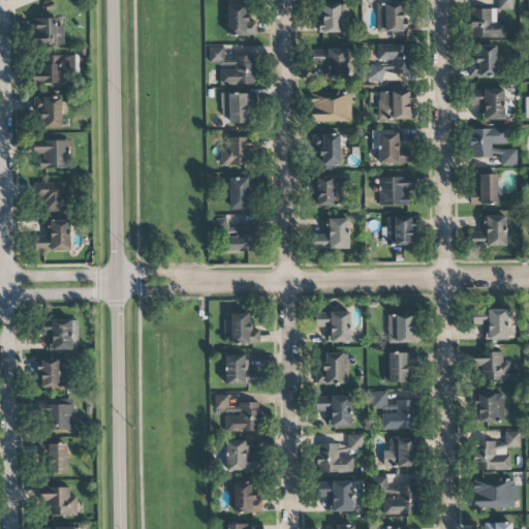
[(228,0),(228,35),(255,36),(256,23),(247,23),(247,0),(228,0)]
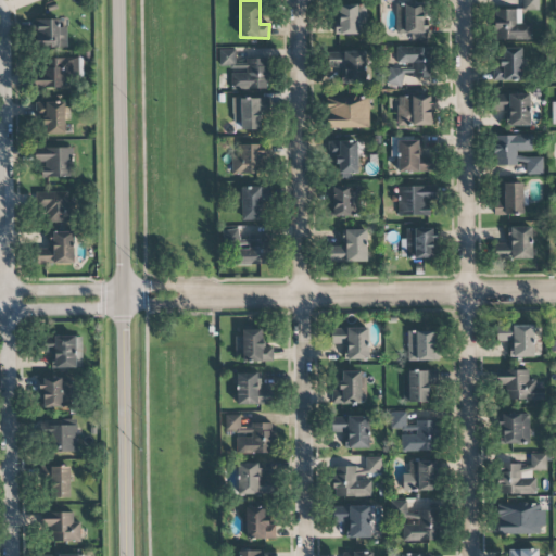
[(538,10),(538,0),(522,0),(522,10),(538,10)]
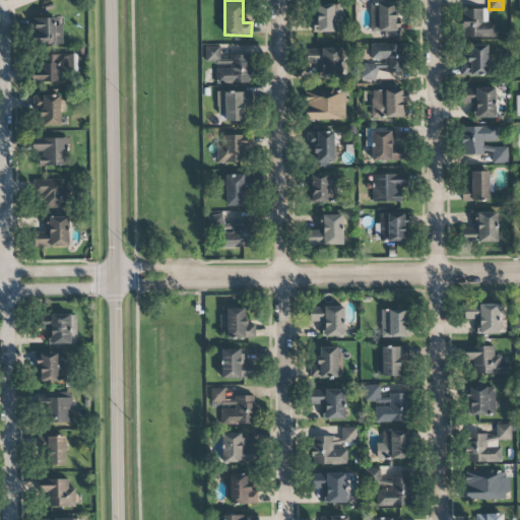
[(370,2),(371,30),(384,30),(384,38),(397,38),(397,2),(370,2)]
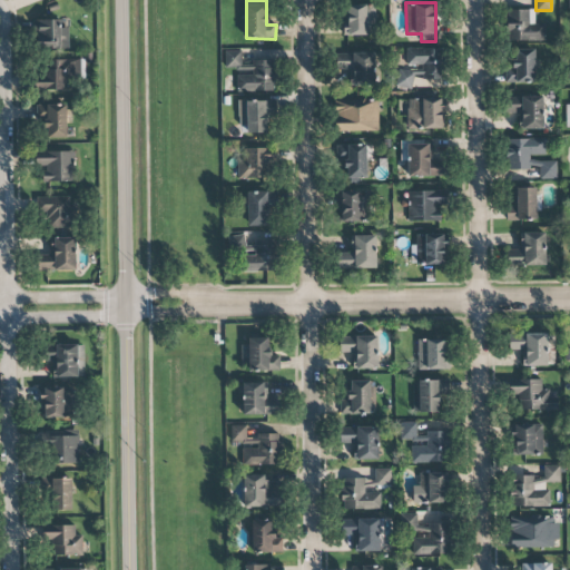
[(376,36),(375,6),(343,6),(344,36),(376,36)]
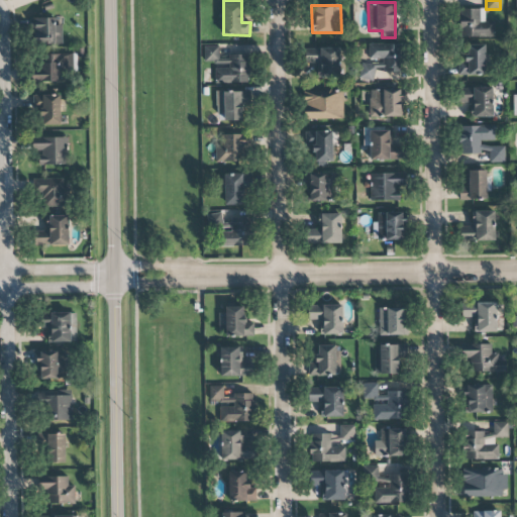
[(494,36),(494,21),(485,22),(485,9),(458,9),(459,37),(494,36)]
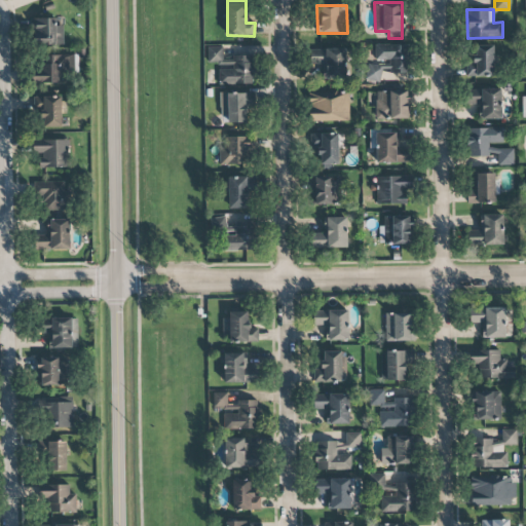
[(64,44),(63,26),(55,26),(55,17),(33,19),(33,44),(64,44)]
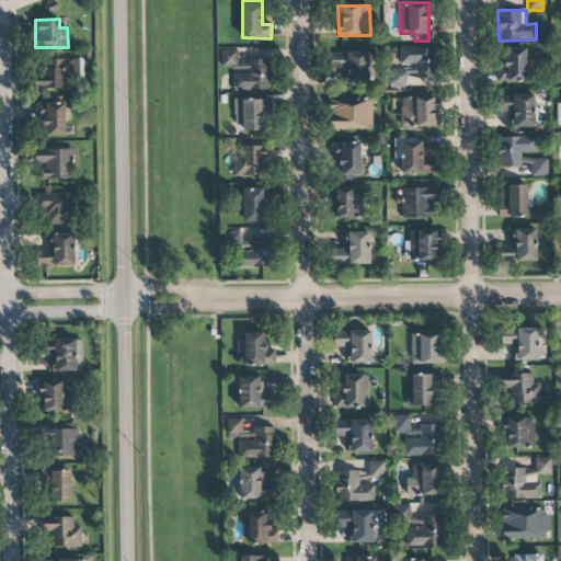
[(414,78),(437,78),(437,48),(395,47),(395,87),(405,87),(405,75),(414,75),(414,78)]
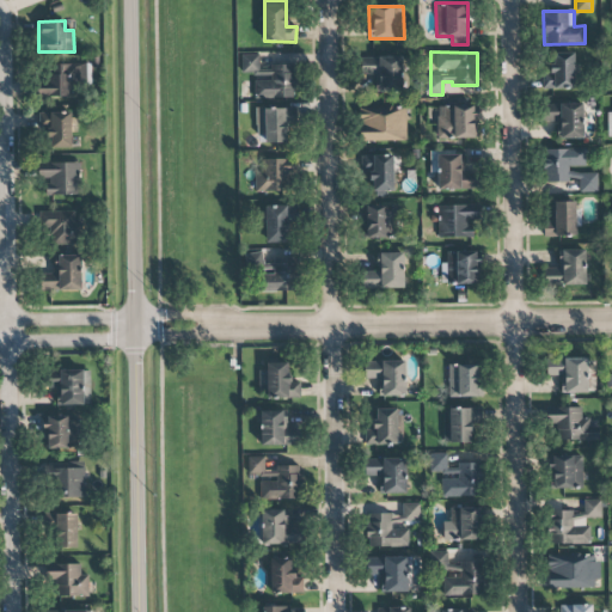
[(575,53),(552,53),(552,74),(542,74),(542,89),(574,89),(575,53)]
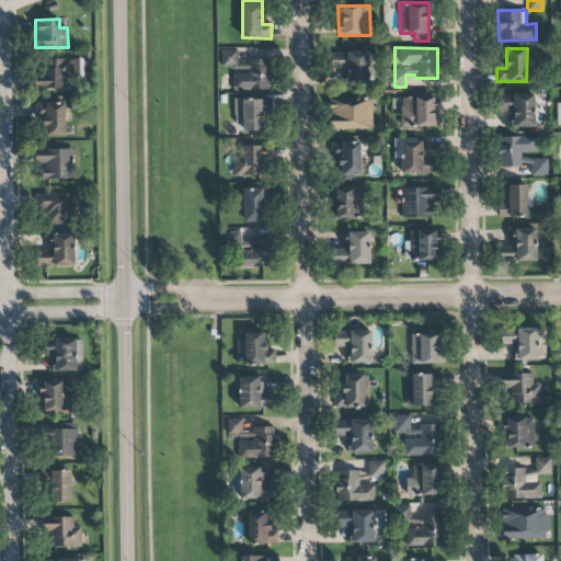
[(221,67),(237,66),(237,50),(221,50),(221,67)]
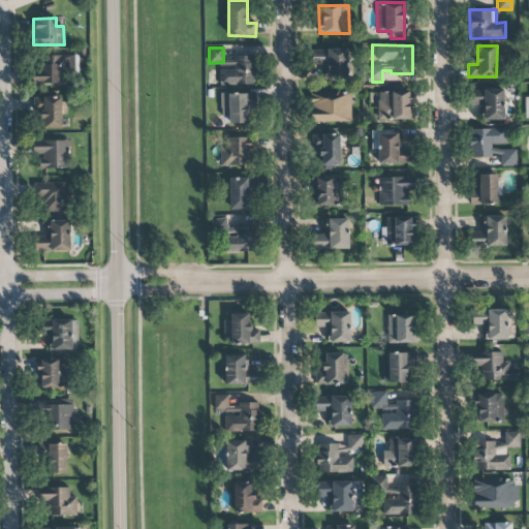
[(313,50),(313,64),(324,64),(325,80),(348,80),(347,49),(313,50)]
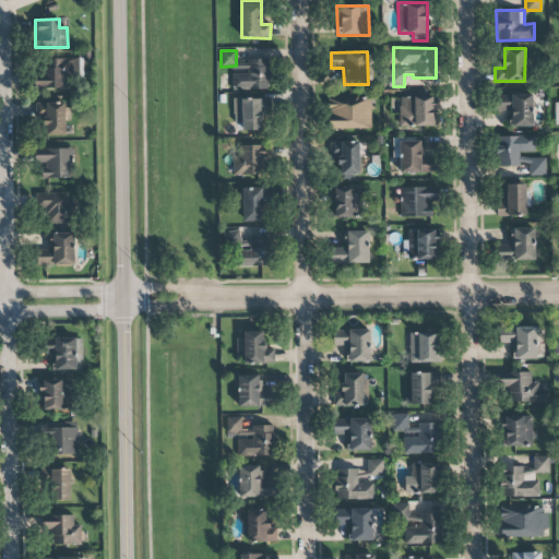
[(34,88),(66,88),(66,78),(79,76),(78,58),(43,59),(43,72),(34,72),(34,88)]
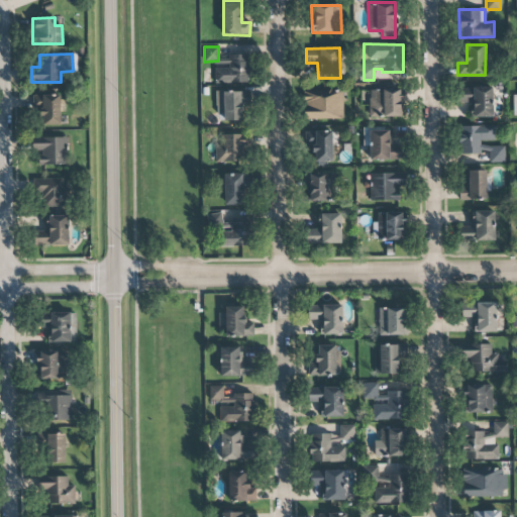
[(371,117),(404,116),(403,84),(370,85),(371,117)]
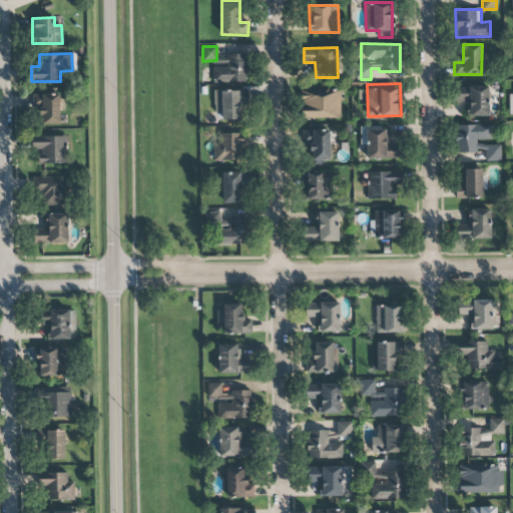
[(488,86),(458,86),(458,101),(469,101),(469,116),(489,116),(488,86)]
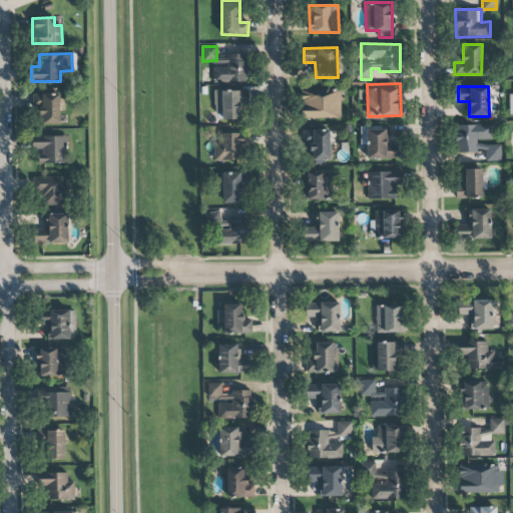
[(222,120),(244,119),(244,90),(214,91),(214,112),(222,112),(222,120)]
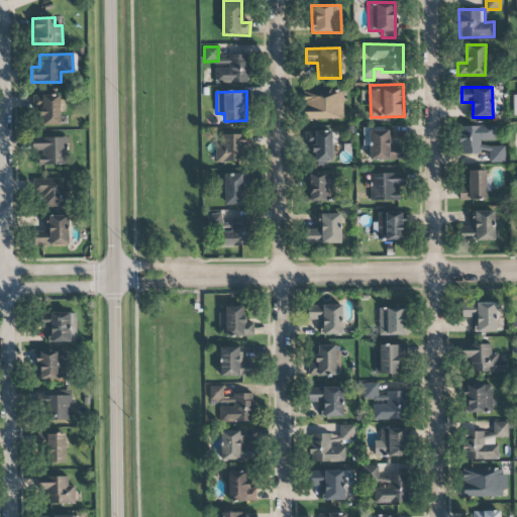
[(342,119),(343,92),(305,91),(304,118),(342,119)]
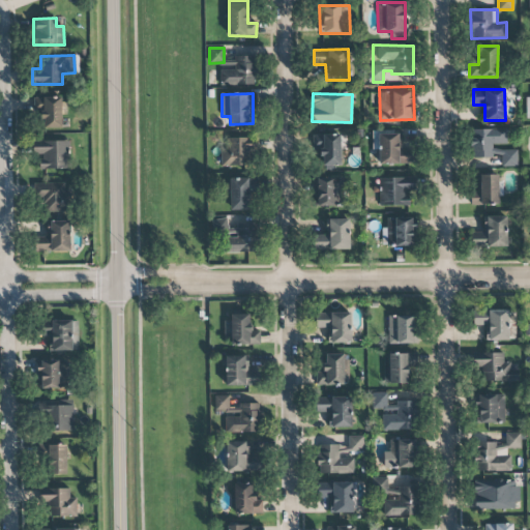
[(62,128),(61,96),(36,96),(36,128),(62,128)]
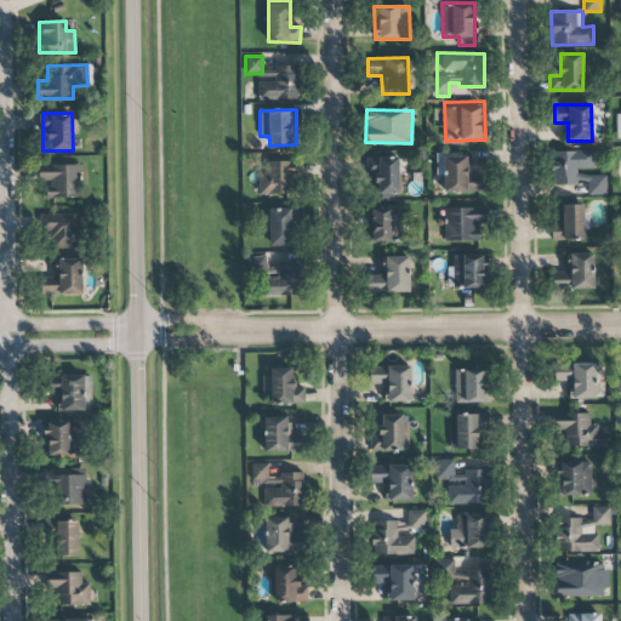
[(607,195),(605,172),(594,172),(593,151),(553,152),(553,184),(587,183),(588,195),(607,195)]
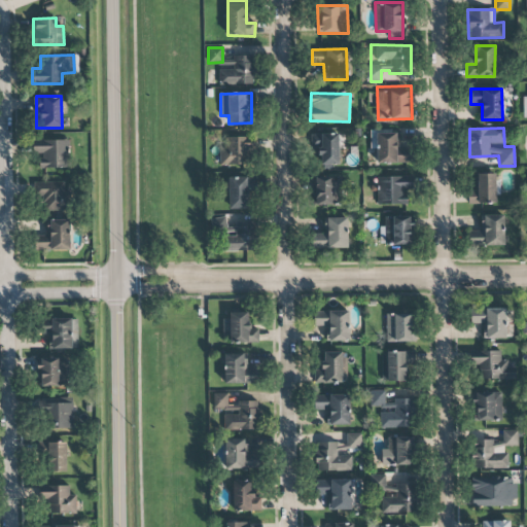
[(377,164),(412,163),(411,148),(396,148),(396,133),(377,133),(377,164)]
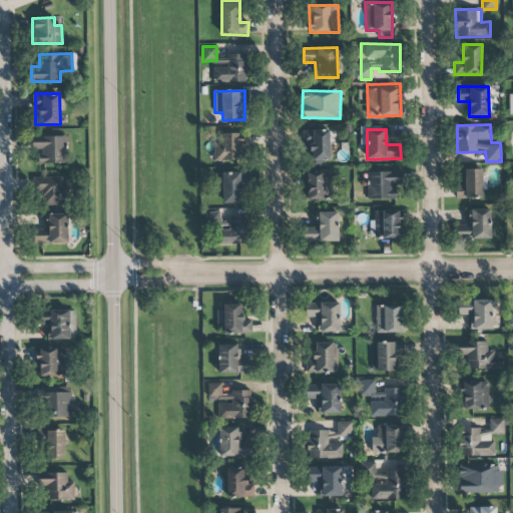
[(214,161),(246,159),(245,132),(219,133),(219,142),(213,143),(214,161)]
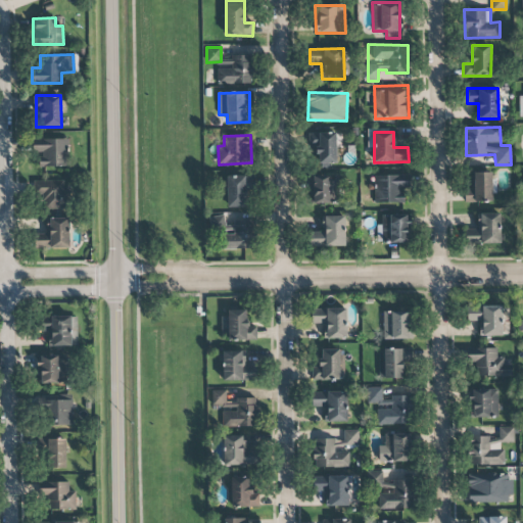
[(68,167),(68,138),(32,139),(32,151),(40,151),(40,168),(68,167)]
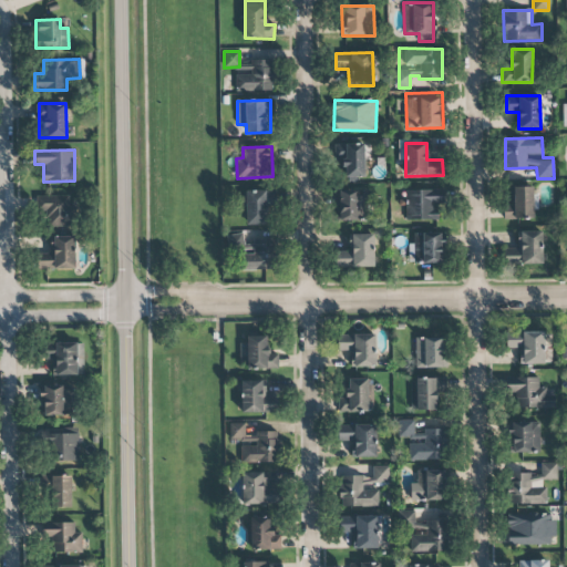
[(536,187),(513,187),(513,205),(504,205),(504,219),(534,218),(533,208),(536,208),(536,187)]
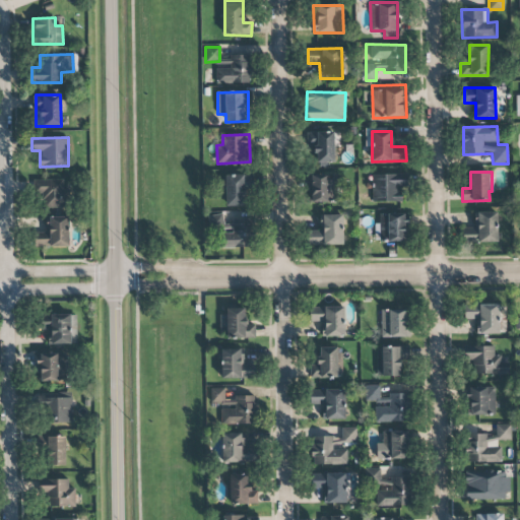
[(310,201),(337,202),(337,175),(311,174),(310,201)]
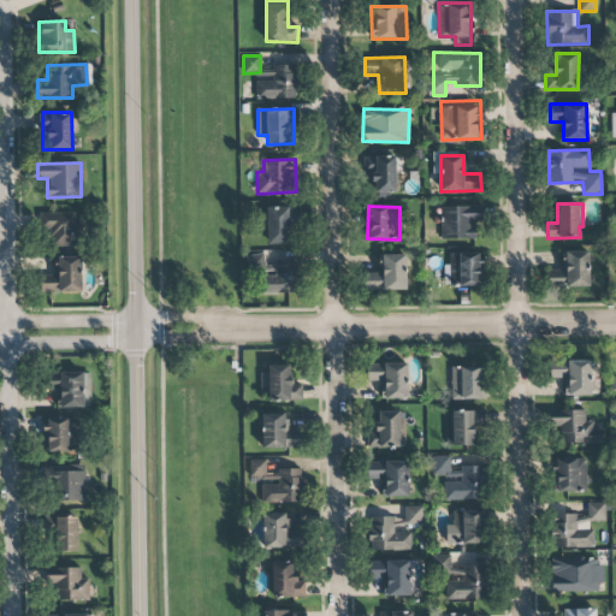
[(440,207),(443,241),(477,240),(475,223),(484,223),(483,206),(440,207)]
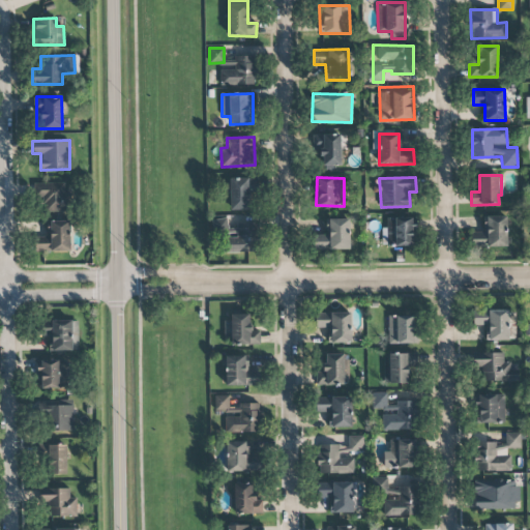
[(231,210),(248,210),(248,193),(258,192),(258,178),(230,179),(231,210)]
